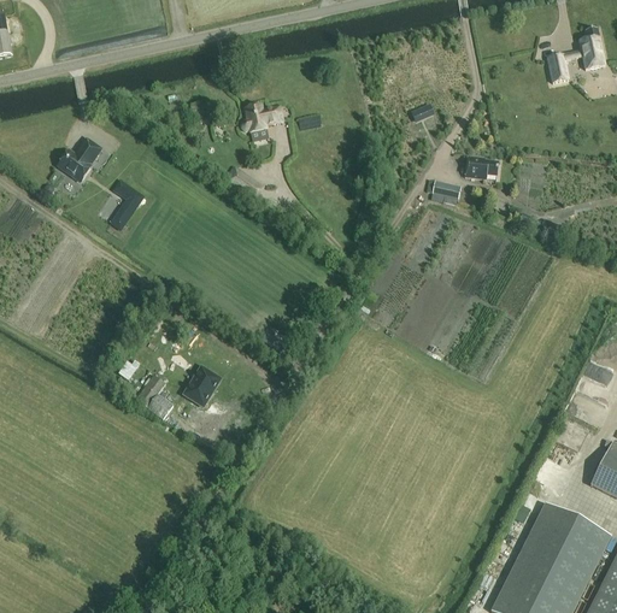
[(6,23),(0,24),(0,56),(12,54),(10,45),(11,42),(11,39),(9,37),(7,30),(6,23)]
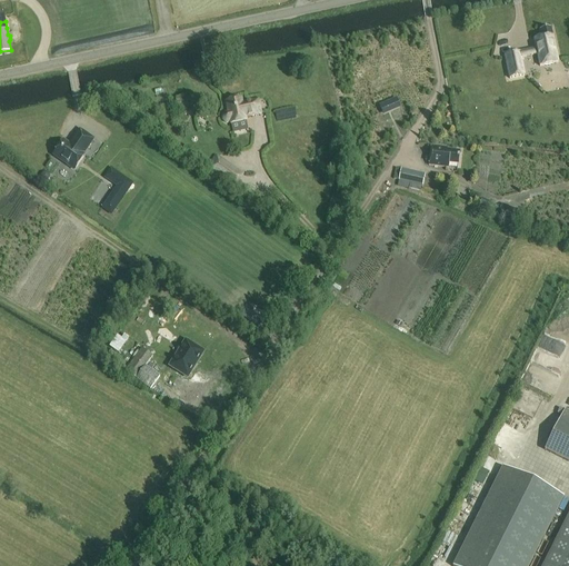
[(541,35),(535,37),(540,63),(558,59),(550,26),(540,28),(541,35)]
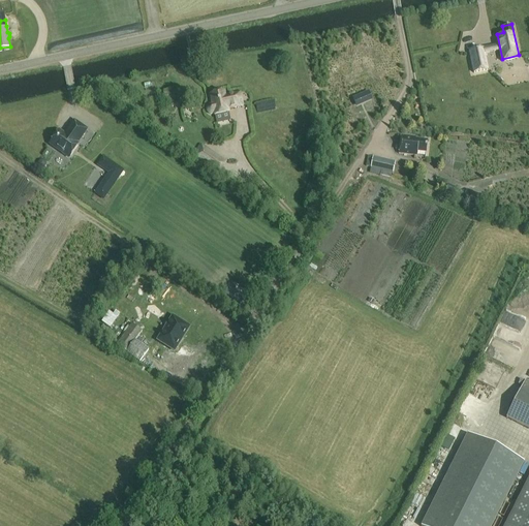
[(488,67),(483,45),(469,49),(473,70),(488,67)]
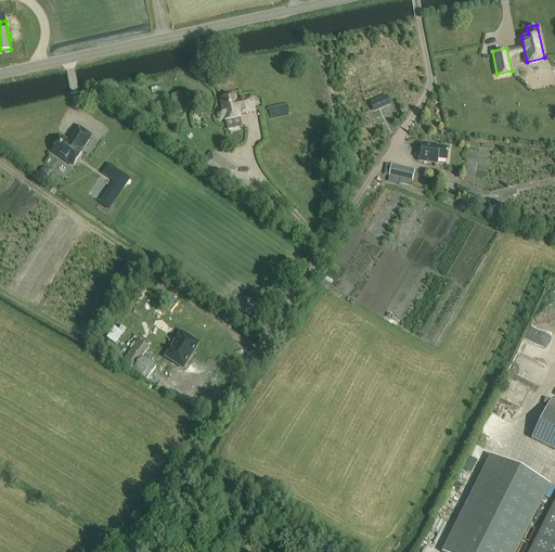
[(175,110),(189,106),(185,89),(170,93),(175,110)]
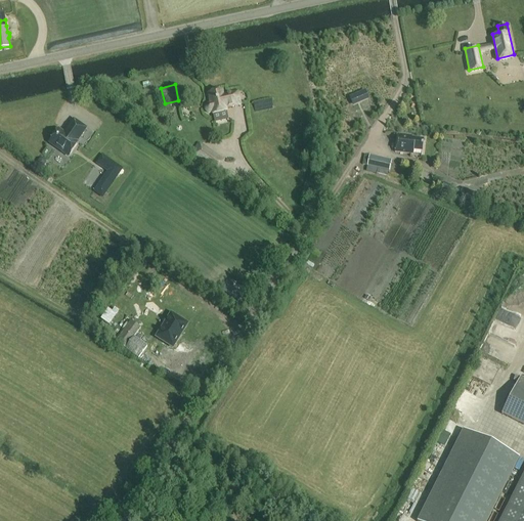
[(353,102),(368,95),(365,88),(350,94),(353,102)]
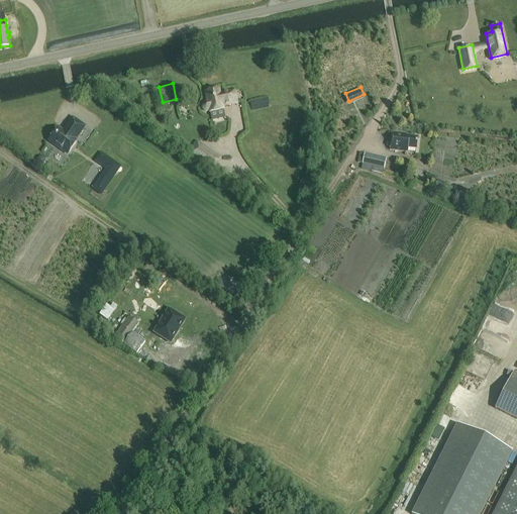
[(223,105),(237,102),(234,89),(220,92),(219,88),(205,91),(207,100),(206,100),(204,101),(202,102),(202,105),(202,107),(204,109),(206,110),(208,110),(209,109),(209,111),(223,108),(223,105)]
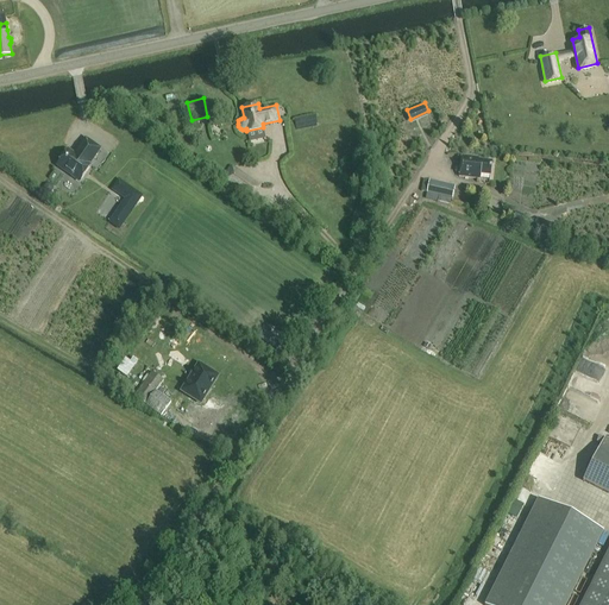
[(89,161),(100,145),(86,137),(75,152),(68,147),(58,164),(81,178),(92,163),(89,161)]
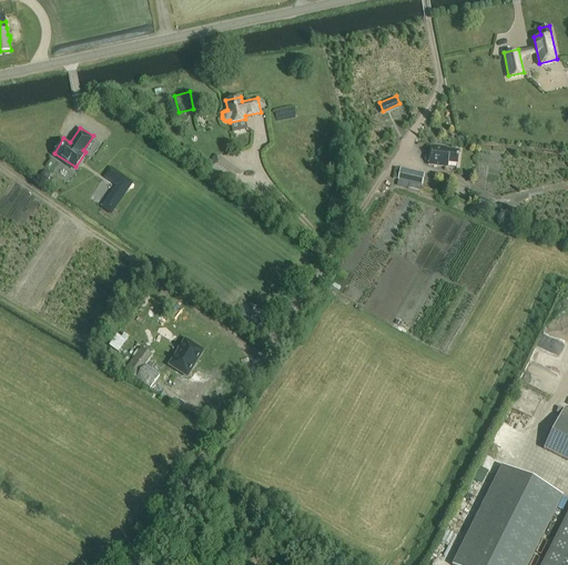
[(457,161),(458,149),(440,147),(442,144),(430,143),(427,162),(447,164),(447,160),(457,161)]
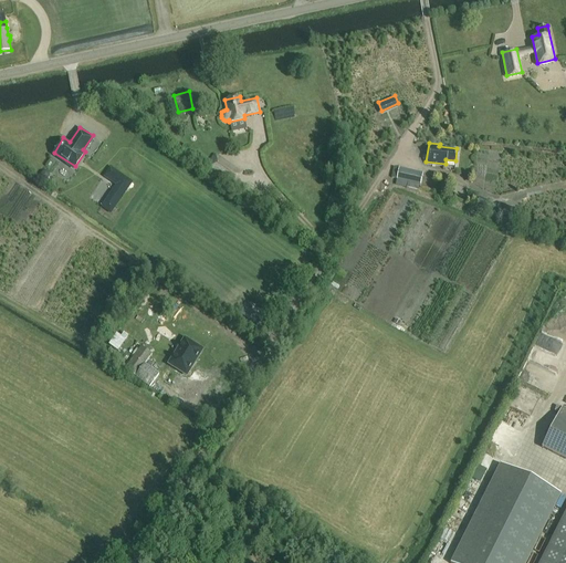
[(502,146),(480,144),(477,173),(482,174),(483,167),(490,168),(491,160),(501,162),(502,146)]
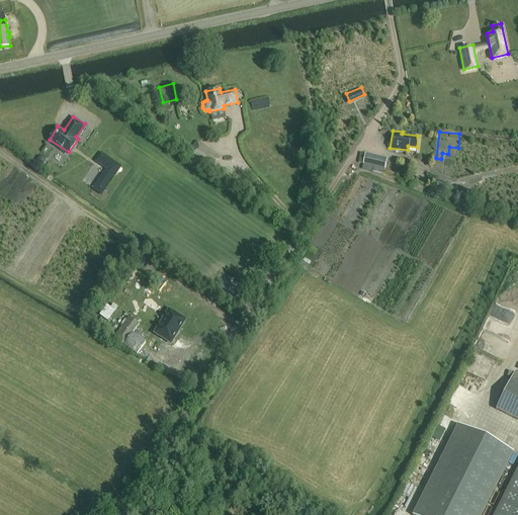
[(120,165),(100,151),(95,159),(106,166),(93,186),(101,192),(120,165)]
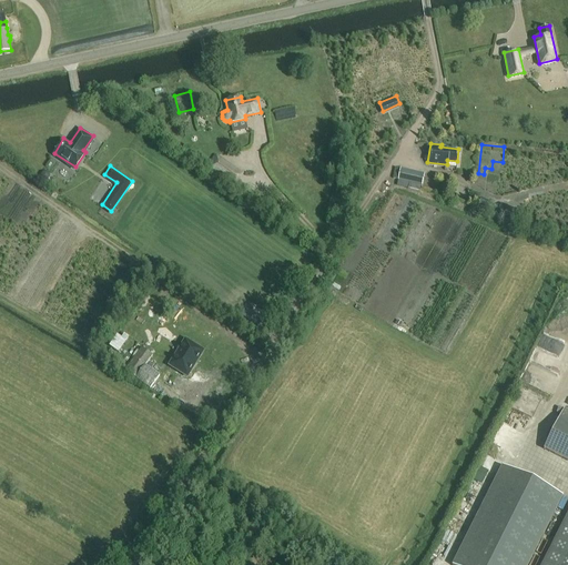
[(425,171),(401,165),(397,177),(409,179),(408,185),(421,189),(425,171)]
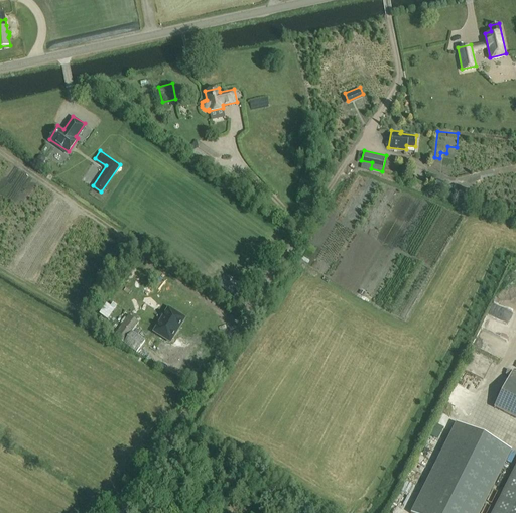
[(436,178),(433,184),(441,188),(444,182),(436,178)]
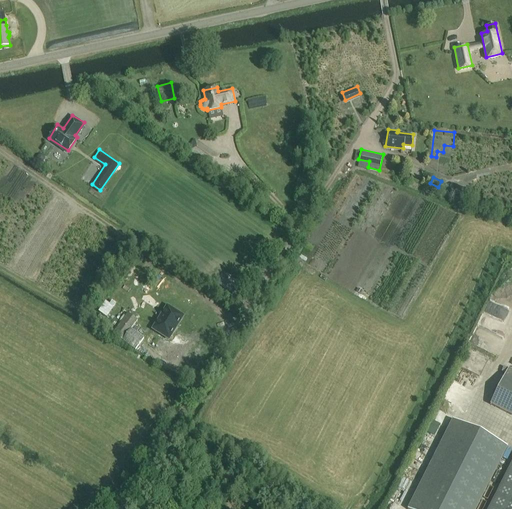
[(452,192),(465,196),(467,185),(454,182),(452,192)]
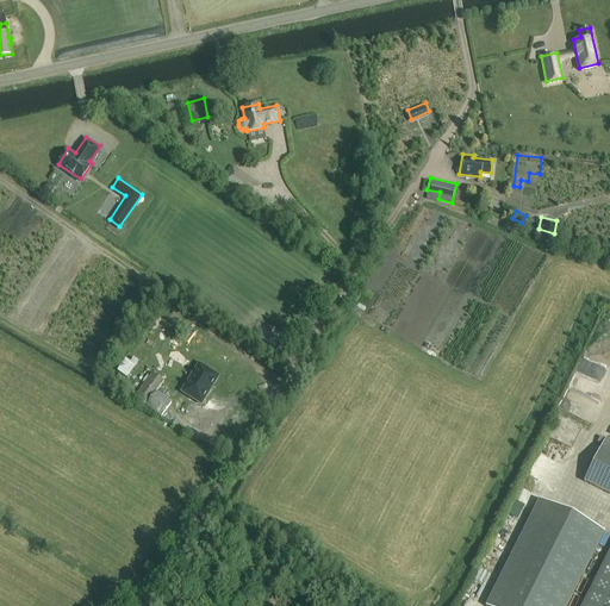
[(292,343),(284,355),(290,360),(298,348),(292,343)]
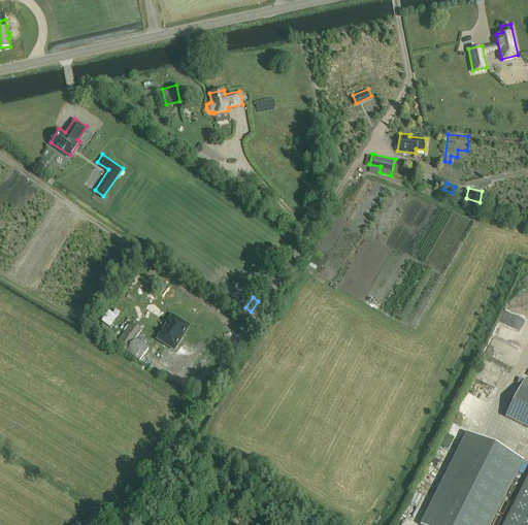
[(172,314),(158,337),(173,347),(188,324),(172,314)]
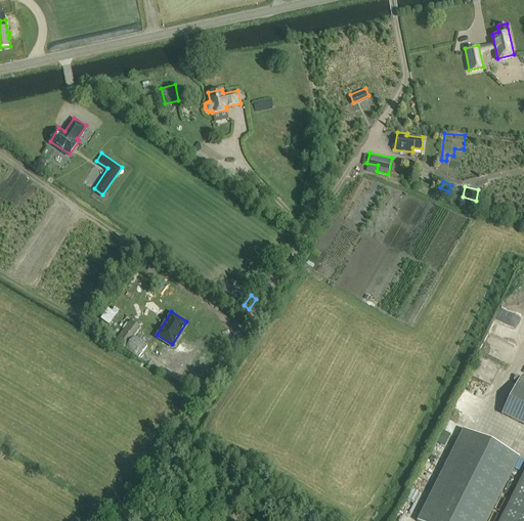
[(130,318),(115,339),(138,356),(146,344),(133,334),(140,326),(130,318)]
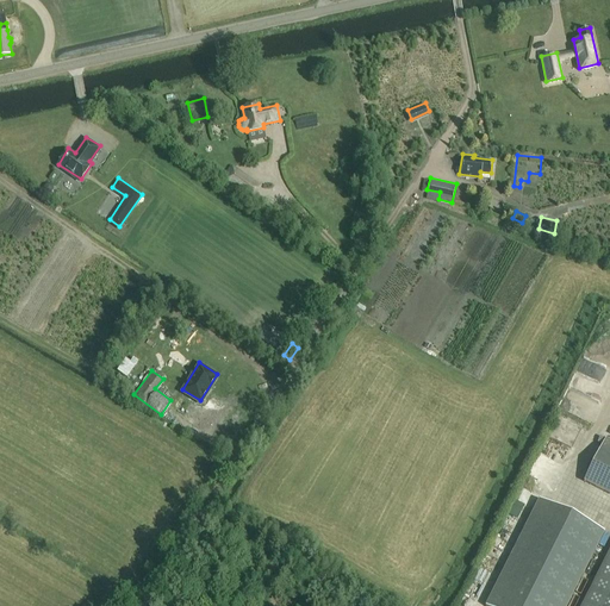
[(195,416),(192,424),(211,433),(225,405),(209,397),(203,407),(191,401),(186,411),(195,416)]
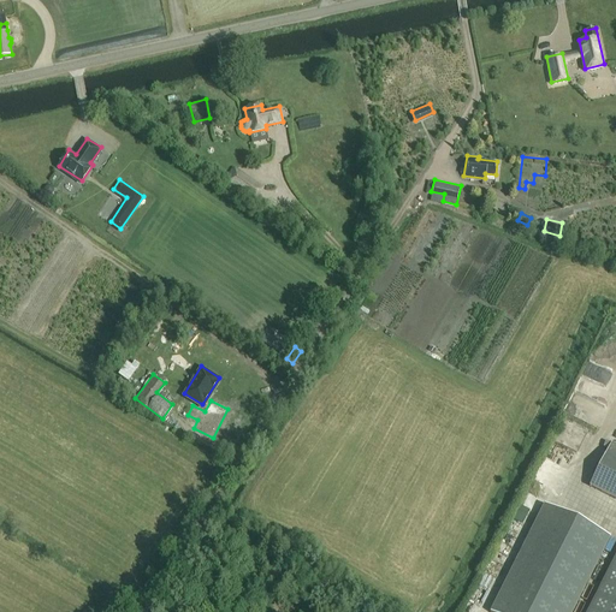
[(590,485),(615,497),(615,443),(611,441),(590,485)]
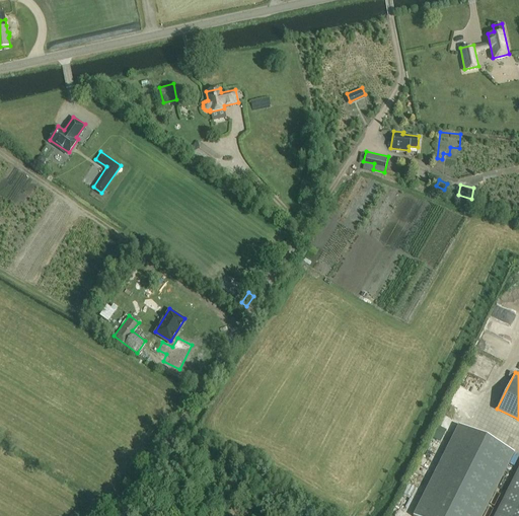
[(432,433),(440,437),(445,426),(436,423),(432,433)]
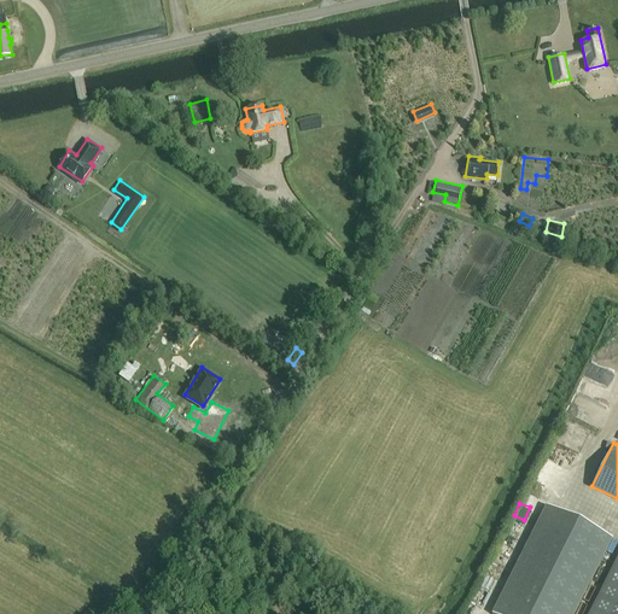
[(572,613),(611,537),(546,504),(491,612),(495,613),(572,613)]
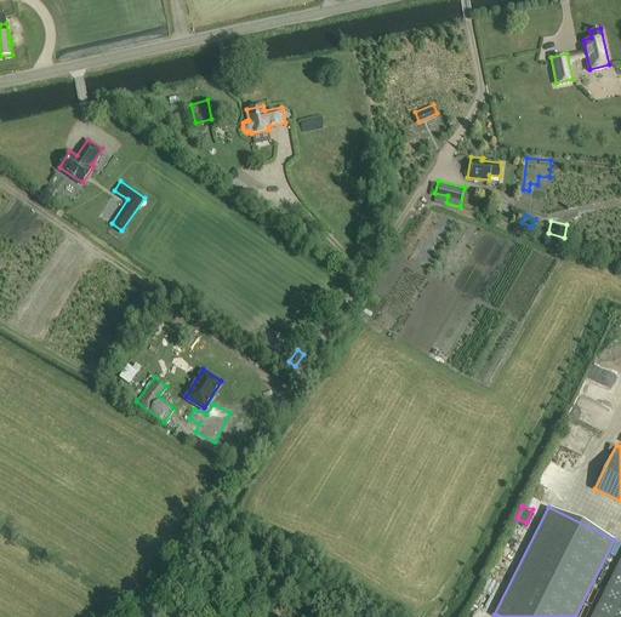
[(620,616),(620,556),(591,616),(620,616)]
